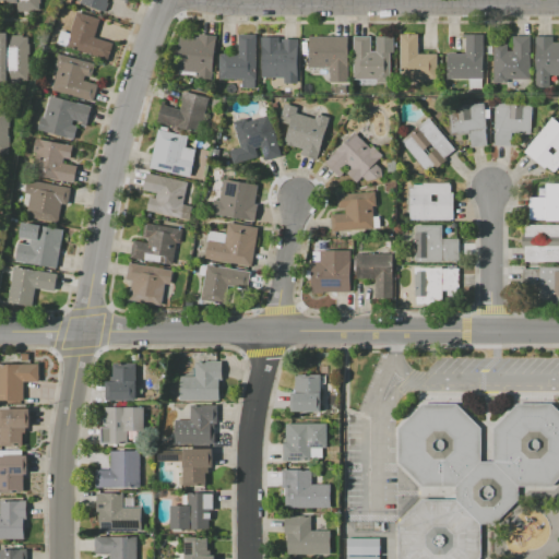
[(38,0),(38,11),(19,11),(19,4),(0,4),(0,0),(38,0)]
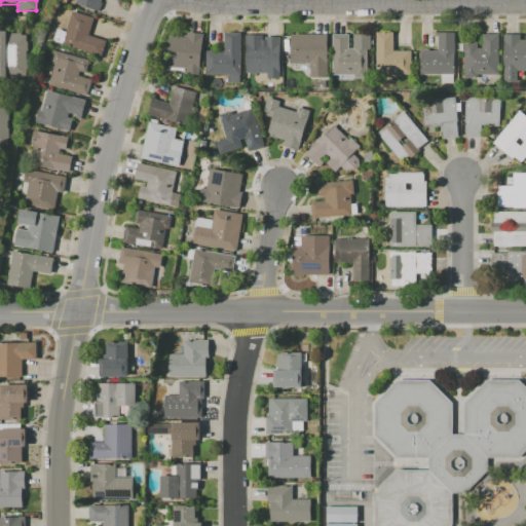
[(75,3),(75,0),(101,0),(98,10),(75,3)]
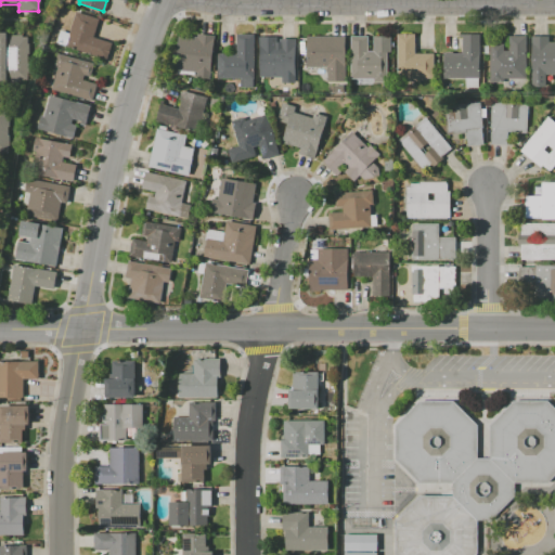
[(57,43),(62,30),(69,33),(77,11),(101,20),(94,37),(113,43),(107,60),(57,43)]
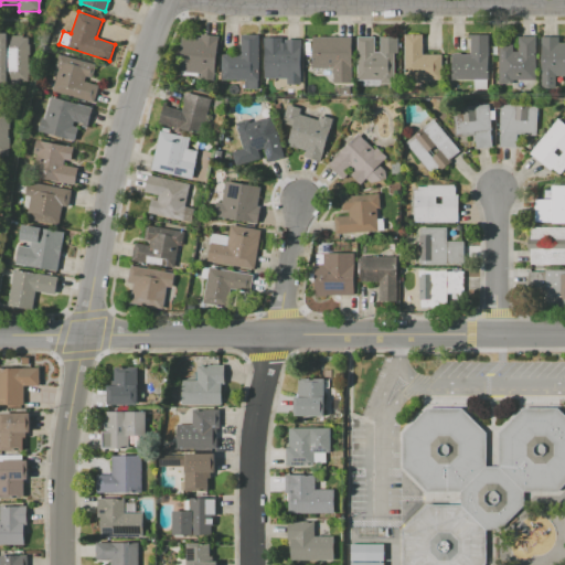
[(0,34),(30,34),(30,84),(0,84),(0,34)]
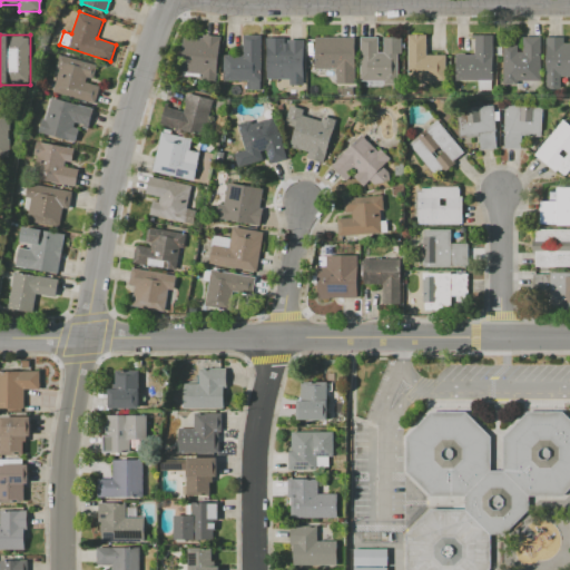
[(261,90),(247,90),(247,81),(224,81),(224,55),(243,55),(243,35),(261,35),(261,90)]
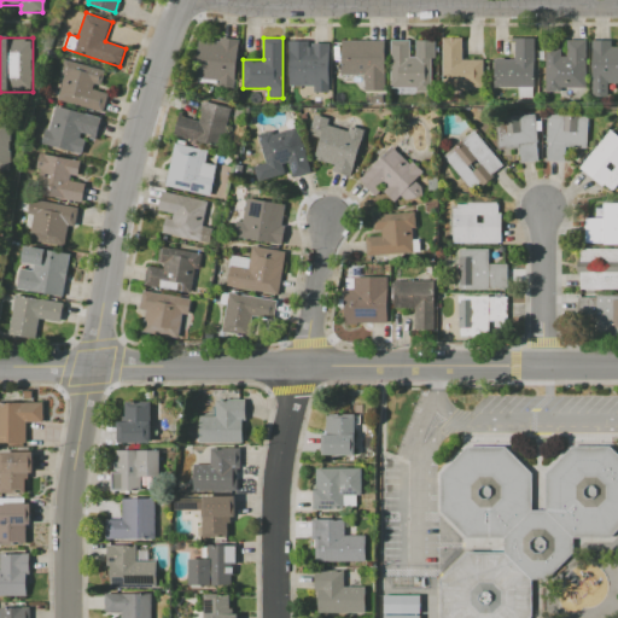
[(443,87),(443,39),(450,39),(450,38),(454,38),(454,39),(462,39),(462,60),(483,60),(483,87),(443,87)]
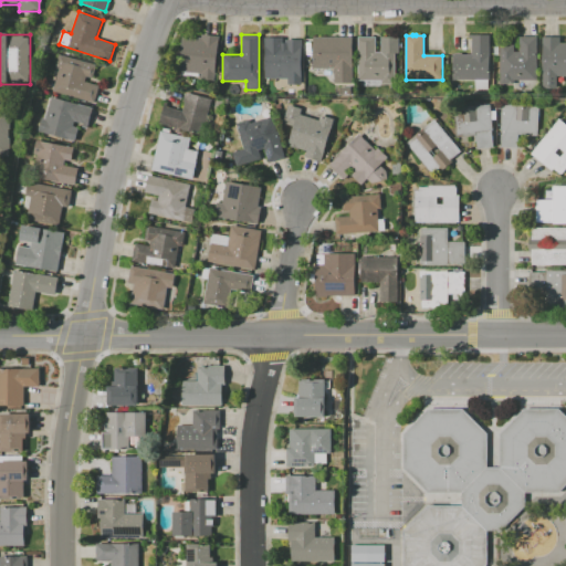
[(213,81),(200,80),(200,74),(178,72),(182,35),(201,38),(201,35),(218,38),(213,81)]
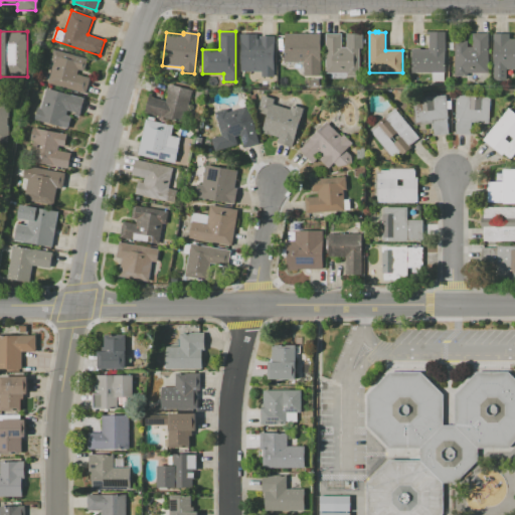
[(411,72),(411,49),(413,49),(413,48),(419,48),(419,49),(430,49),(430,32),(446,32),(445,72),(411,72)]
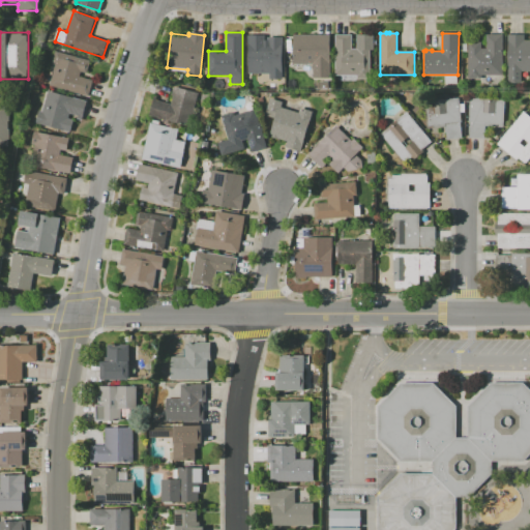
[(468,79),(468,42),(481,42),(481,48),(486,48),(486,34),(502,34),(502,76),(480,75),(480,79),(468,79)]
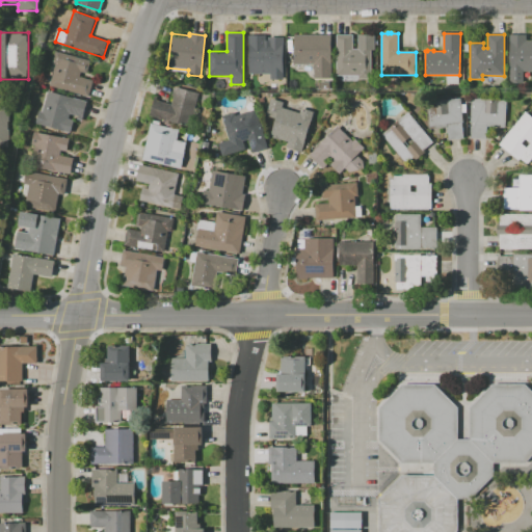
[(509,34),(526,34),(526,40),(531,40),(531,72),(523,72),(523,83),(509,82),(509,34)]
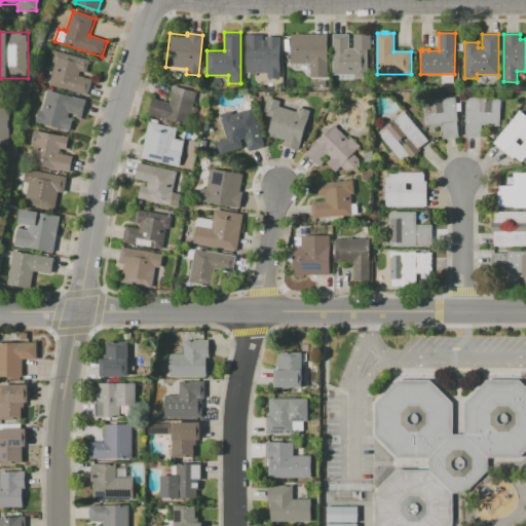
[(291,35),(327,35),(327,78),(309,78),(310,63),(291,63),(291,35)]
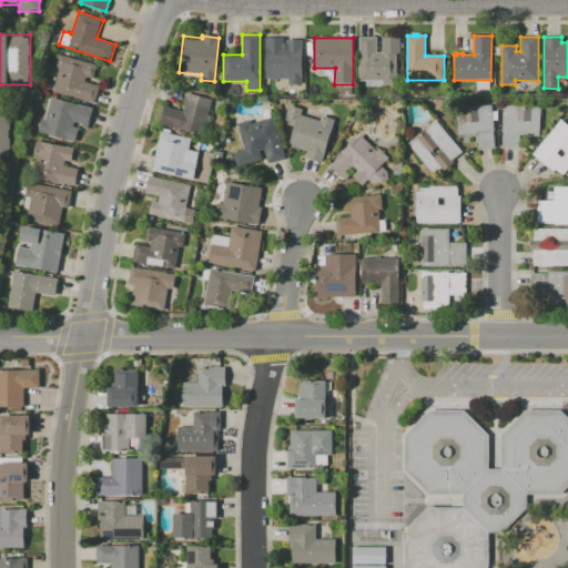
[(359,38),(376,38),(376,52),(382,52),(382,38),(401,38),(401,84),(382,84),(382,81),(358,80),(359,38)]
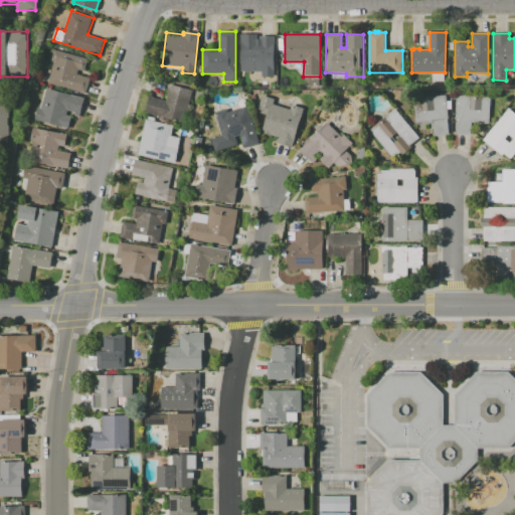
[(275,76),(262,76),(262,72),(240,72),(241,40),(259,40),(259,36),(276,36),(275,76)]
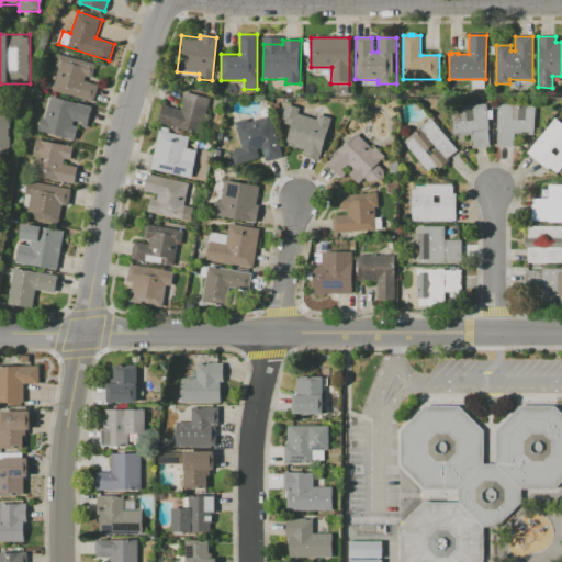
[(53,91),(58,68),(56,68),(59,54),(89,63),(96,65),(91,78),(86,77),(85,80),(98,85),(93,102),(53,91)]
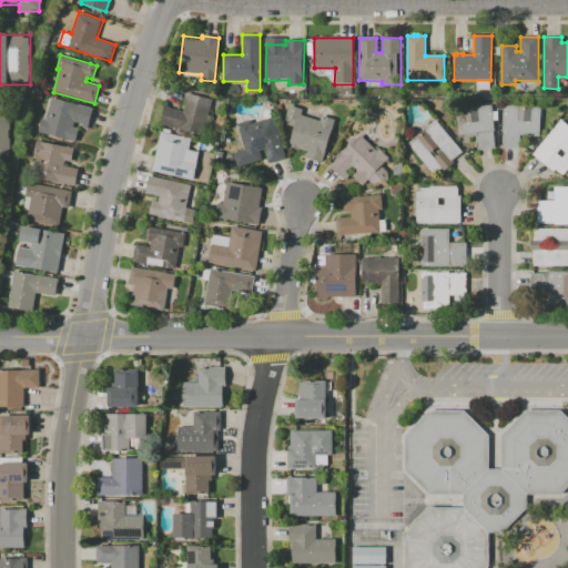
[(160,123),(164,107),(183,111),(185,103),(183,102),(185,92),(211,99),(201,134),(160,123)]
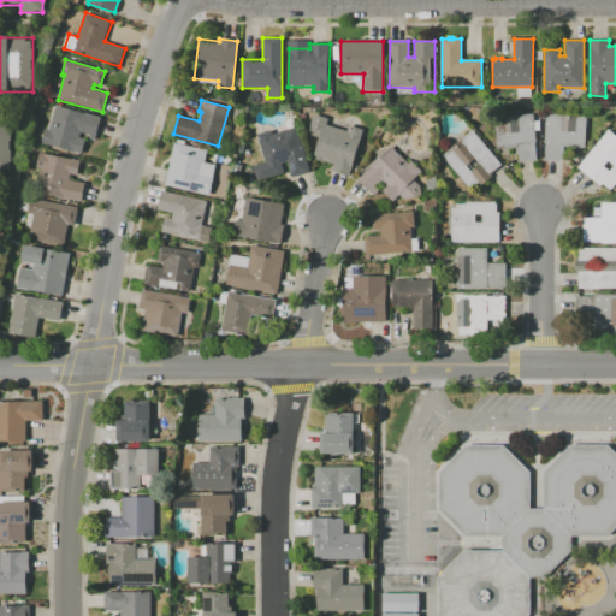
[(55,106),(101,117),(95,140),(89,138),(90,135),(81,132),(80,137),(86,140),(82,153),(42,143),(46,129),(49,129),(55,106)]
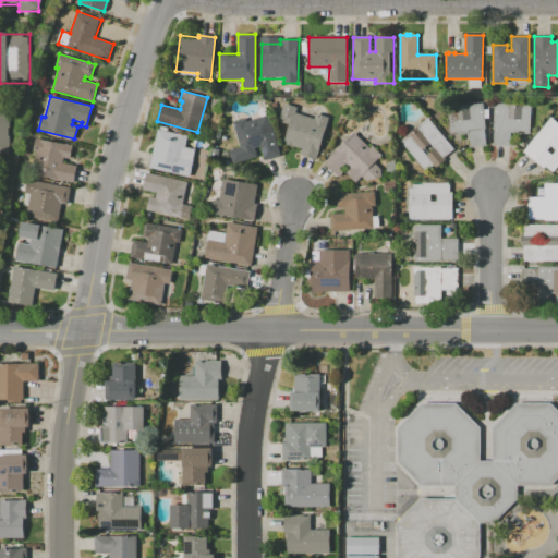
[(447,106),(483,102),(486,145),(470,147),(469,133),(449,135),(447,106)]
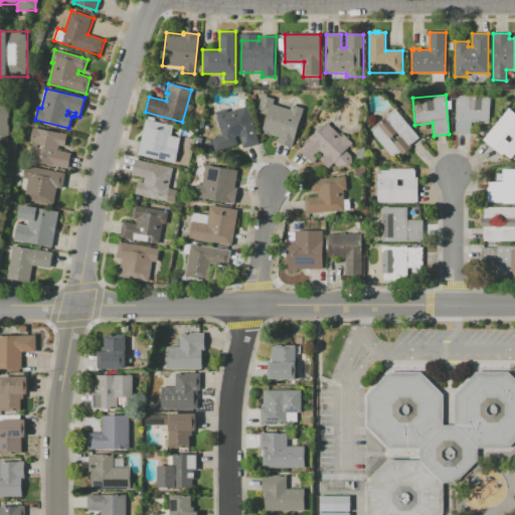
[(458,96),(490,97),(489,123),(471,123),(470,134),(456,134),(458,96)]
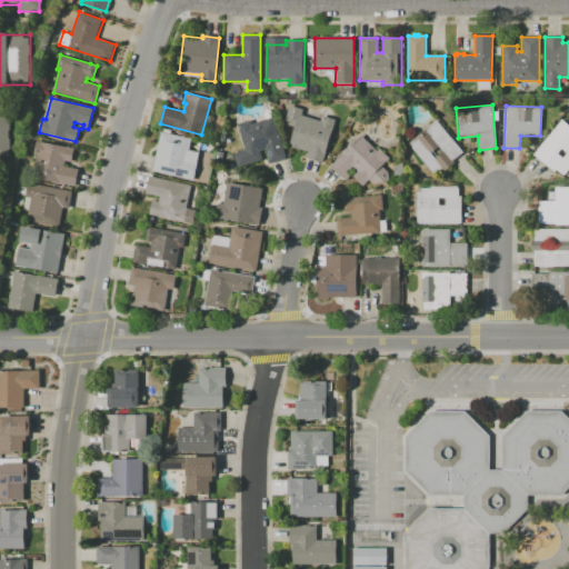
[(322,162),(307,157),(308,151),(290,146),(296,127),(286,125),(291,107),(303,110),(302,113),(321,120),(322,116),(336,120),(322,162)]
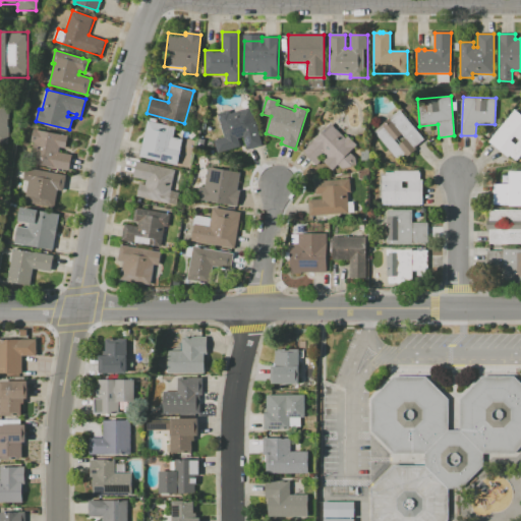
[(0,101),(10,101),(10,147),(0,147),(0,101)]
